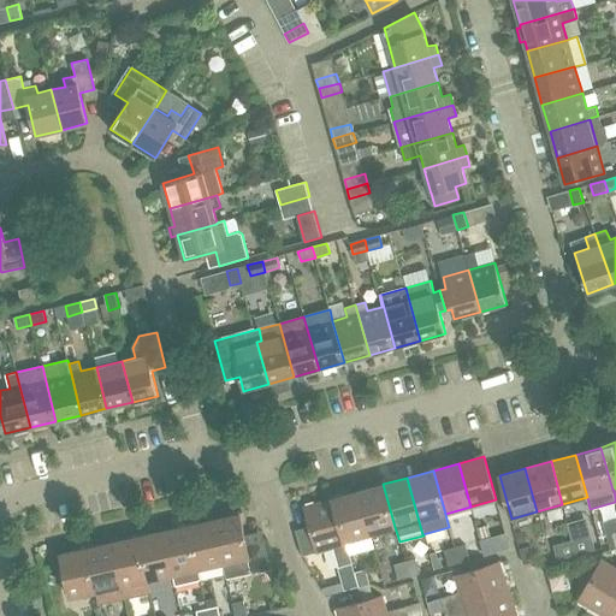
[(395,527),(383,484),(357,491),(369,534),(395,527)]
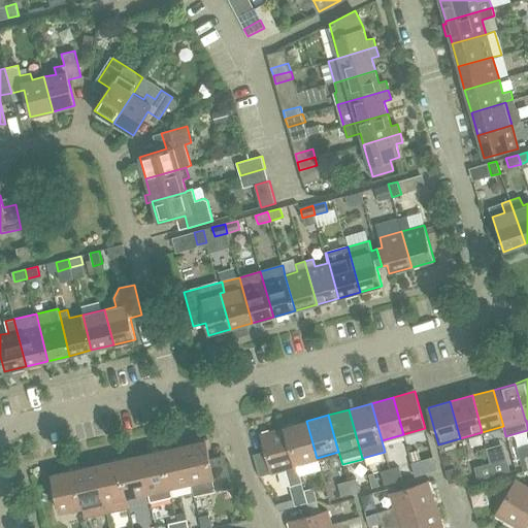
[(306,421),(286,427),(296,464),(317,458),(306,421)]
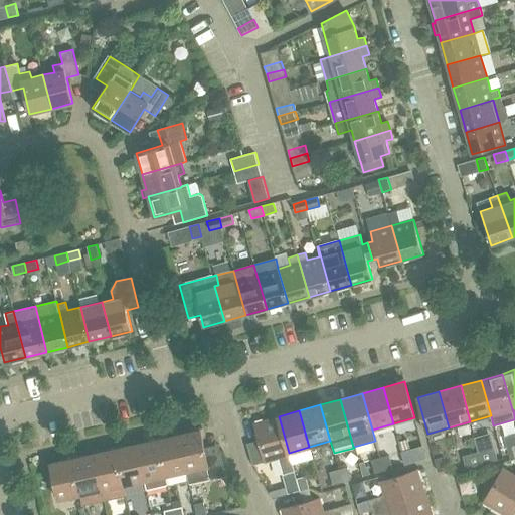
[(289,453),(279,416),(254,423),(266,462),(278,458),(283,475),(294,471),(289,453)]
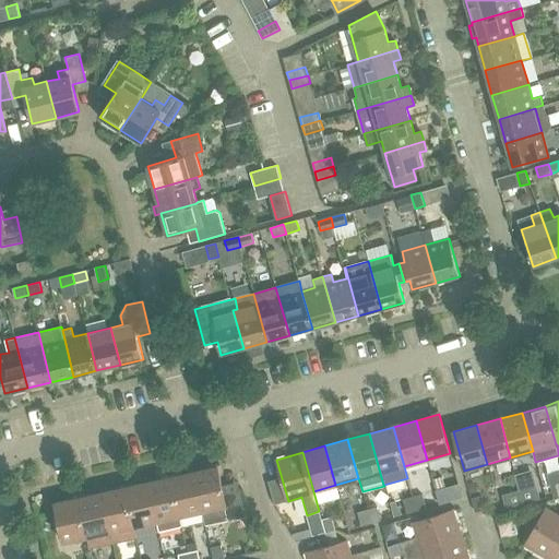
[(238,490),(224,494),(217,466),(194,472),(203,512),(202,512),(204,526),(245,518),(238,490)]
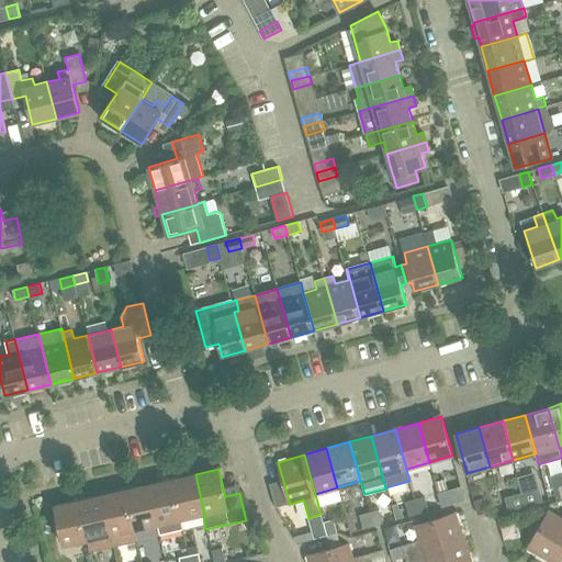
[(181,519),(203,515),(204,515),(195,474),(172,480),(181,519)]
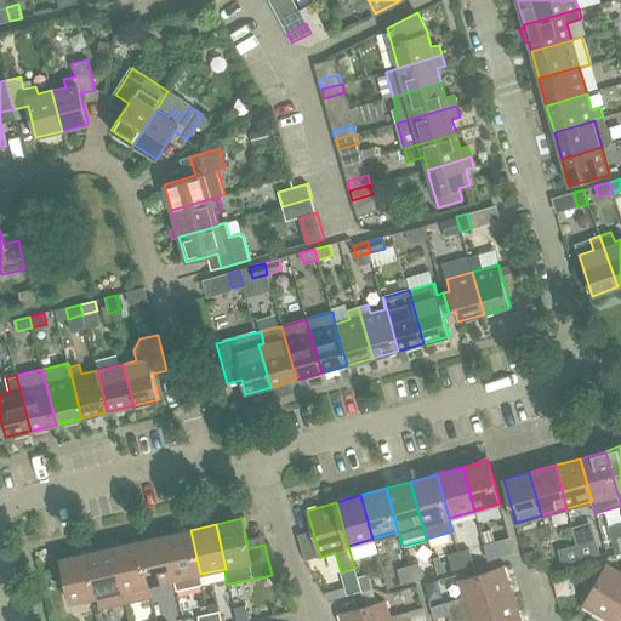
[(191,530),(164,536),(174,580),(176,591),(203,585),(200,574),(191,530)]
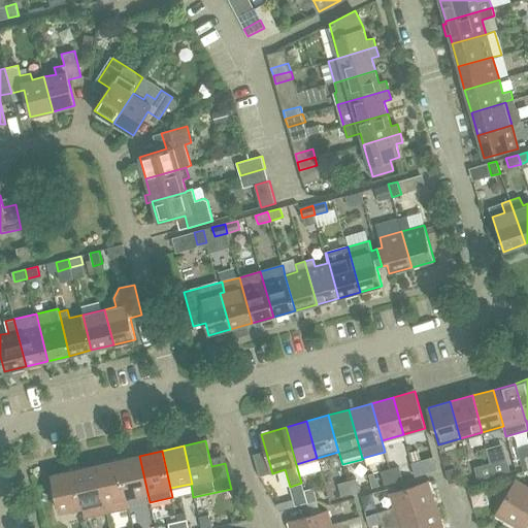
[(126,498),(147,493),(139,456),(118,460),(126,498)]
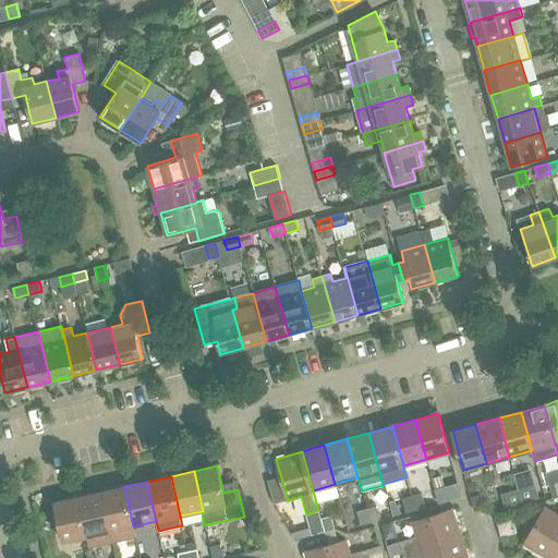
[(458,483),(449,486),(452,499),(462,497),(458,483)]
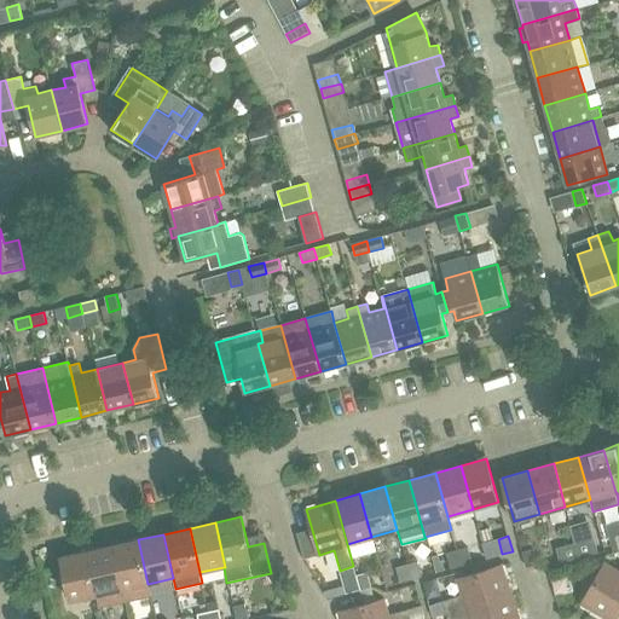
[(595,537),(574,542),(579,559),(599,553),(595,537)]
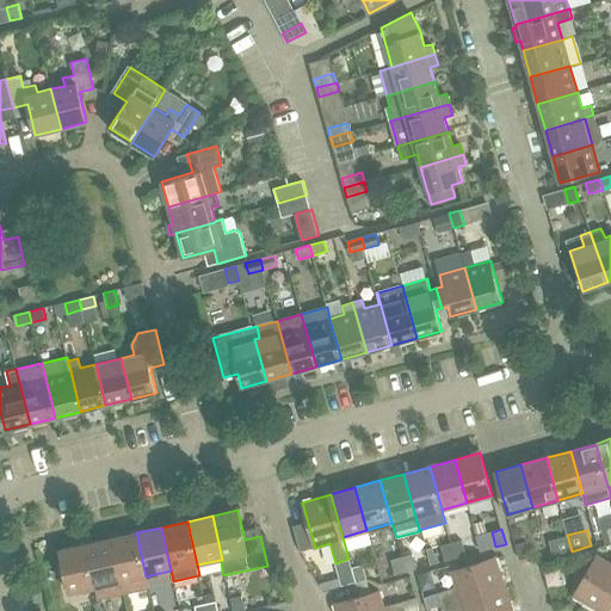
[(136,532),(111,538),(123,594),(148,588),(146,576),(136,532)]
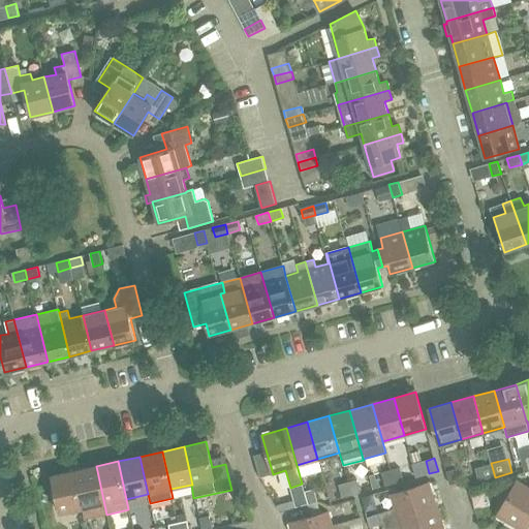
[(478,481),(495,477),(491,463),(475,468),(478,481)]
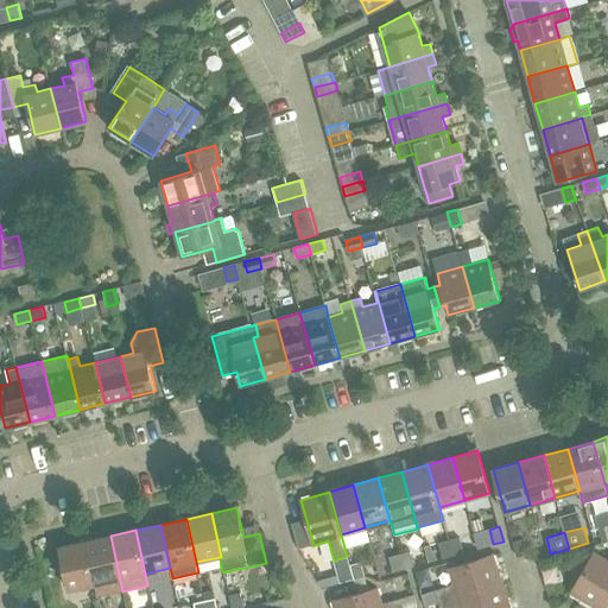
[(111,536),(84,542),(94,584),(97,596),(122,591),(111,536)]
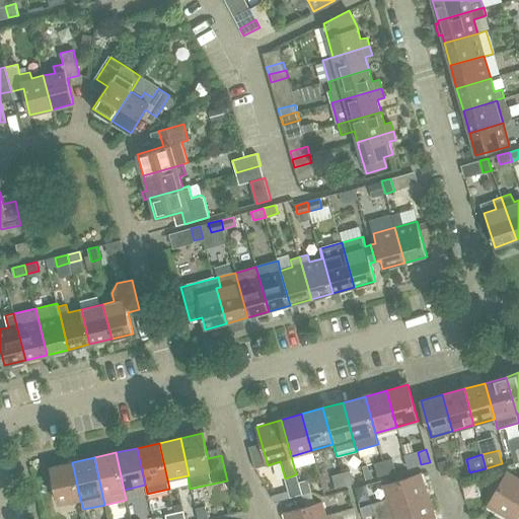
[(392,459),(383,461),(386,473),(395,471),(392,459)]
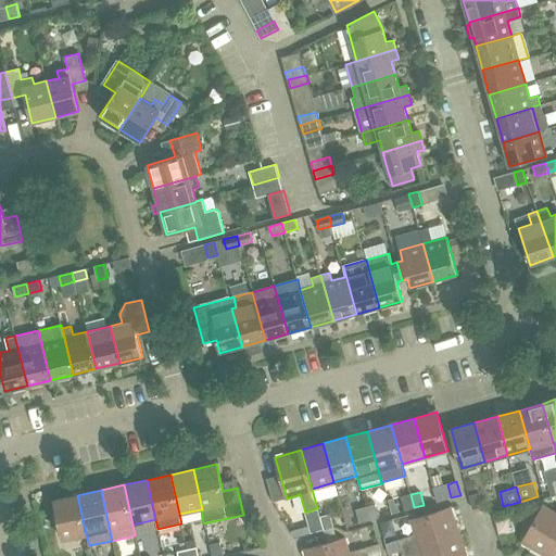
[(479,493),(469,496),(472,509),(482,506),(479,493)]
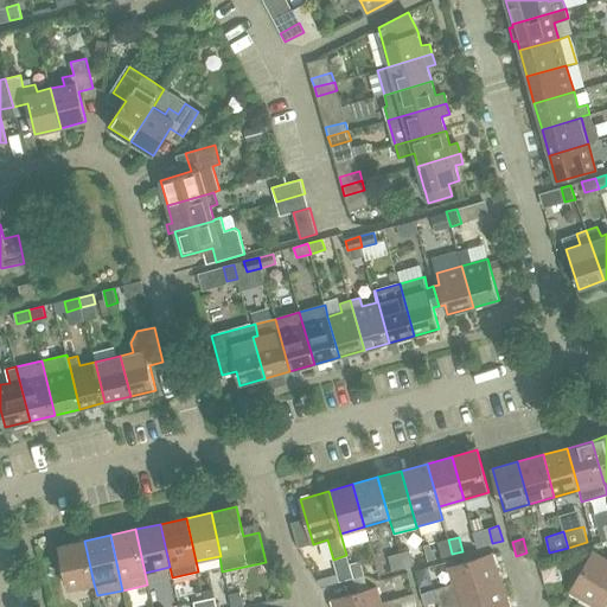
[(452,554),(448,540),(438,542),(442,557),(452,554)]
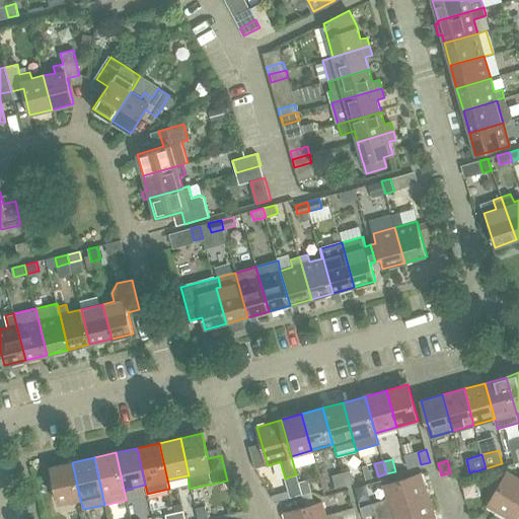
[(80,499),(72,462),(51,467),(59,504),(80,499)]
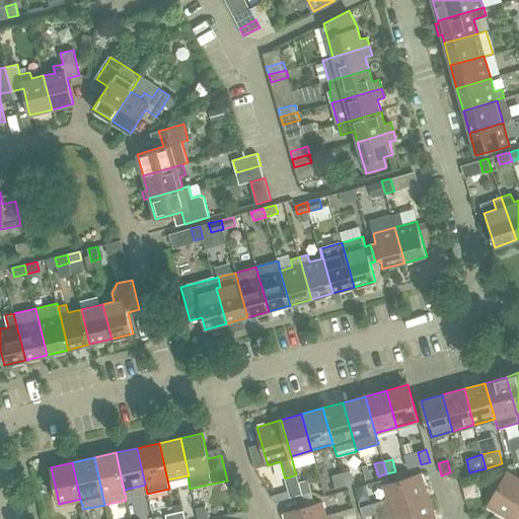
[(350,470),(341,473),(345,486),(354,483),(350,470)]
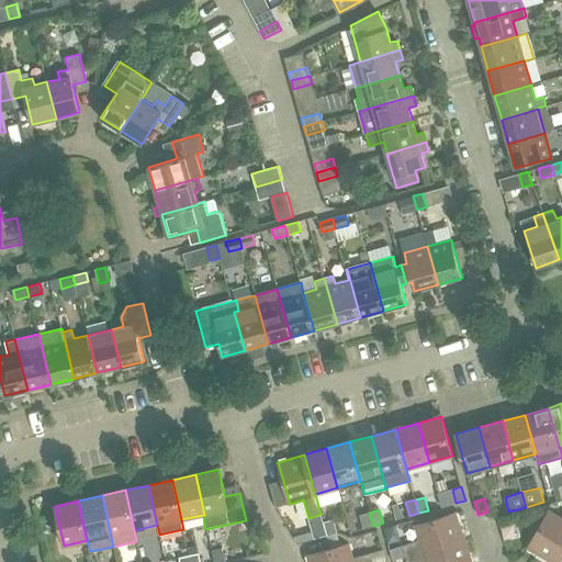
[(551,561),(561,542),(561,518),(549,512),(528,548),(551,561)]
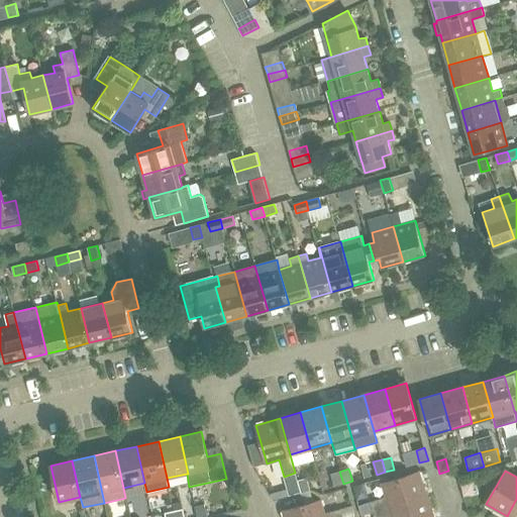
[(343,484),(339,472),(331,474),(334,486),(343,484)]
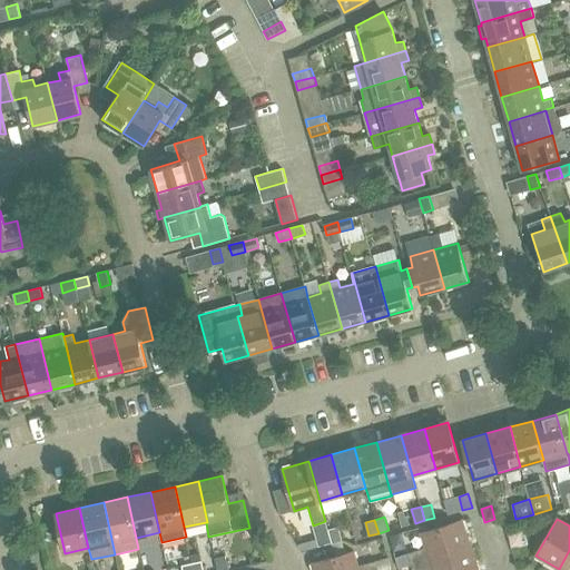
[(412,564),(471,546),(463,520),(421,533),(425,548),(408,553),(412,564)]
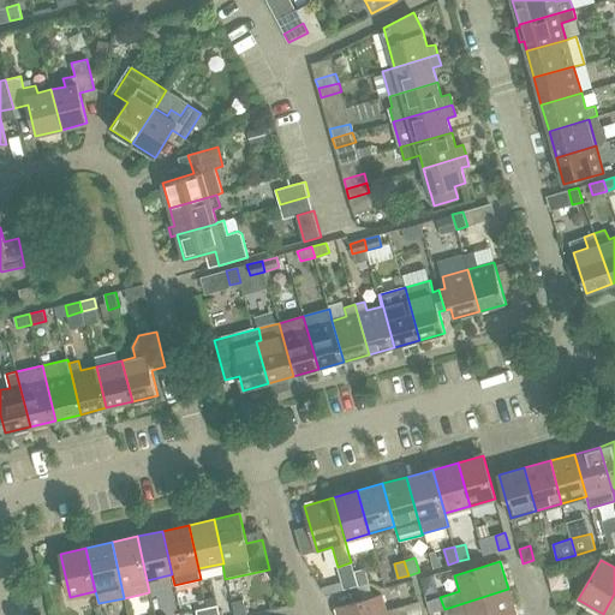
[(365,568),(353,572),(358,586),(369,583),(365,568)]
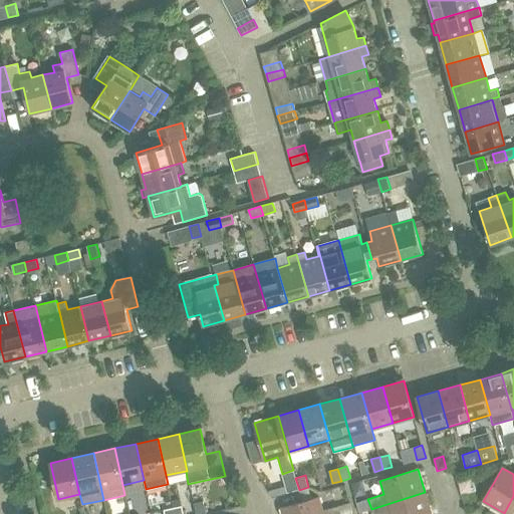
[(432,513),(425,492),(371,509),(372,513),(432,513)]
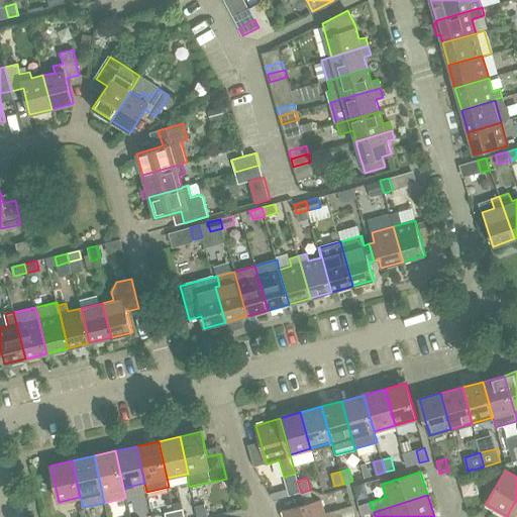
[(516,516),(516,499),(507,516),(516,516)]
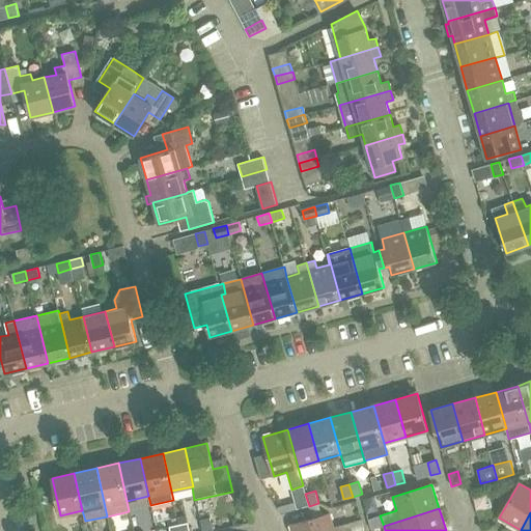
[(290,525),(291,530),(352,530),(351,523),(333,527),(329,513),(290,525)]
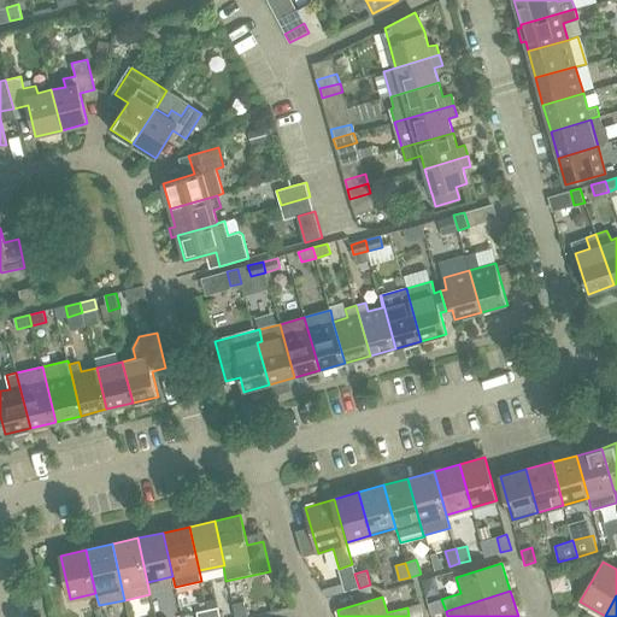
[(246,616),(244,603),(233,605),(235,616),(246,616)]
